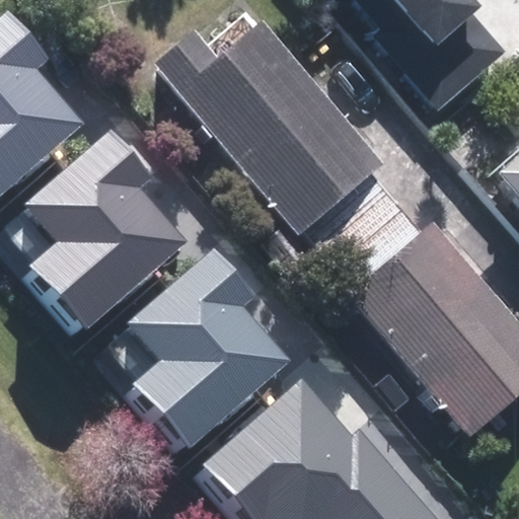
[(518,321),(247,0),(234,0),(169,55),(495,441),(518,420),(518,321)]
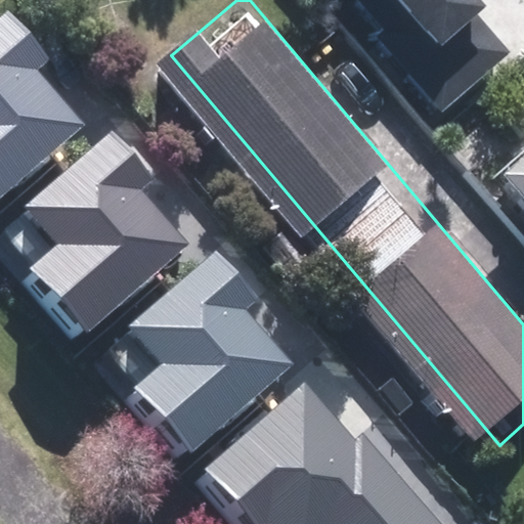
[(360,0),(358,2),(384,31),(370,43),(438,119),(514,52),(479,14),(488,6),(481,0),(360,0)]
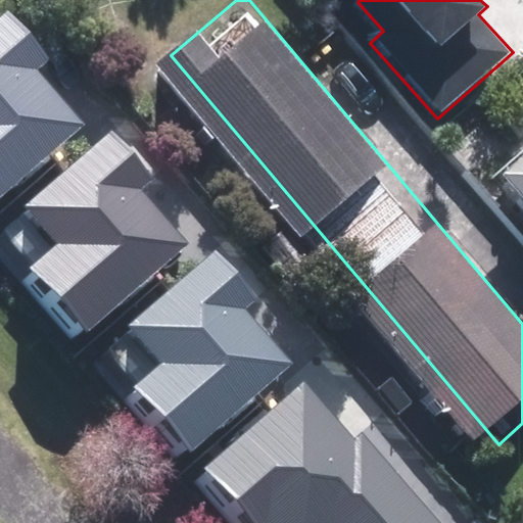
[(0,198),(87,122),(40,68),(51,59),(7,10),(0,15),(0,198)]
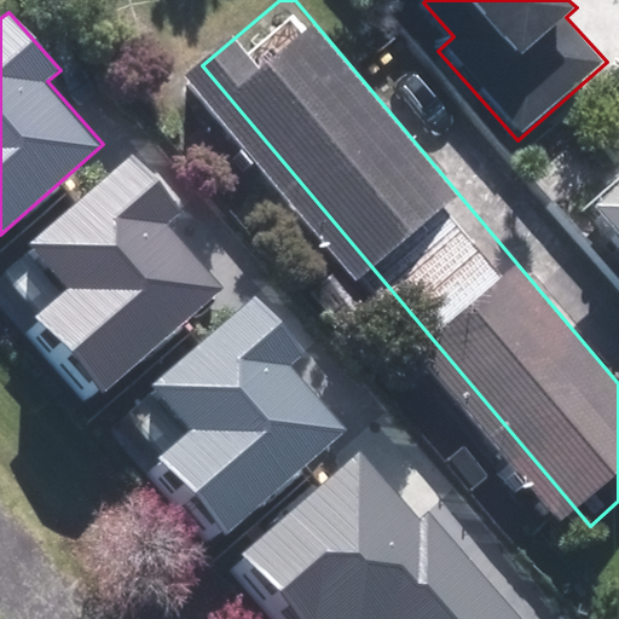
[(16,334),(85,411),(224,288),(168,225),(181,214),(129,155),(29,243),(69,288),(16,334)]
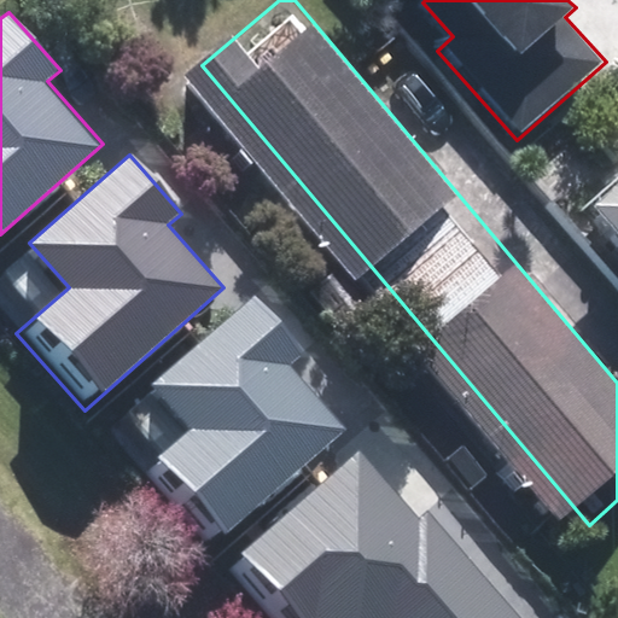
[(617,190),(596,210),(617,232),(617,190)]
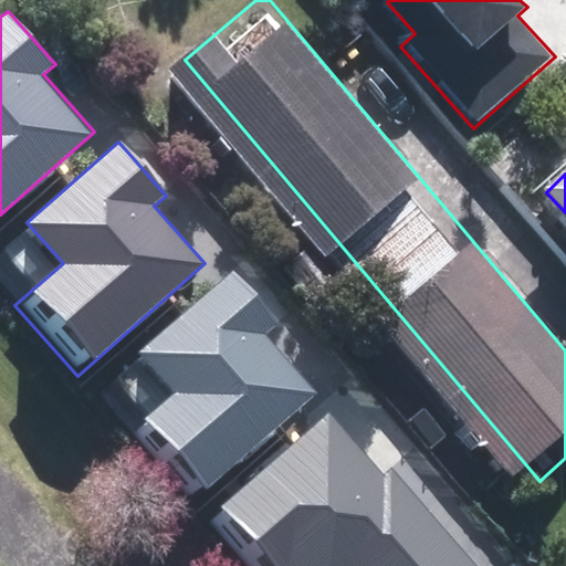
[(128,435),(190,504),(318,392),(268,335),(280,324),(232,271),(140,352),(176,392),(128,435)]
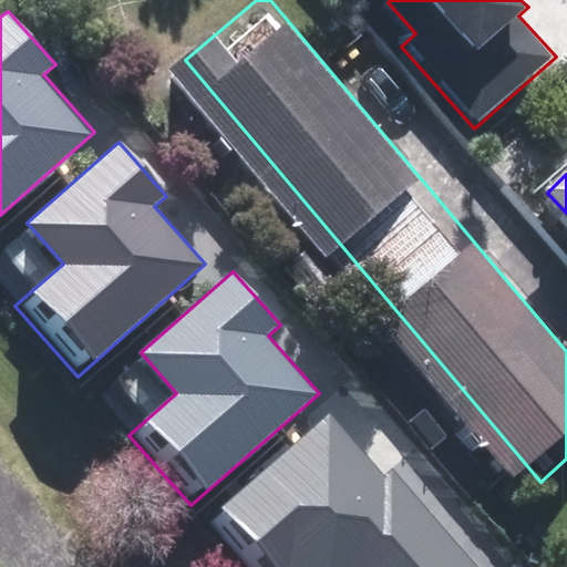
[(387,476),(329,415),(210,526),(249,566),(482,566),(392,471),(387,476)]
